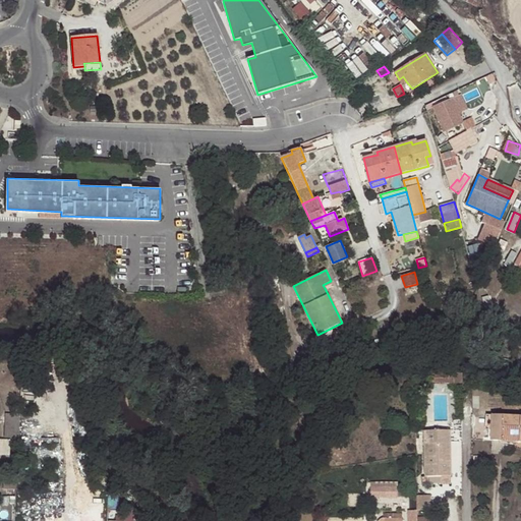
[(458,382),(458,372),(432,372),(432,381),(449,381),(449,382),(458,382)]
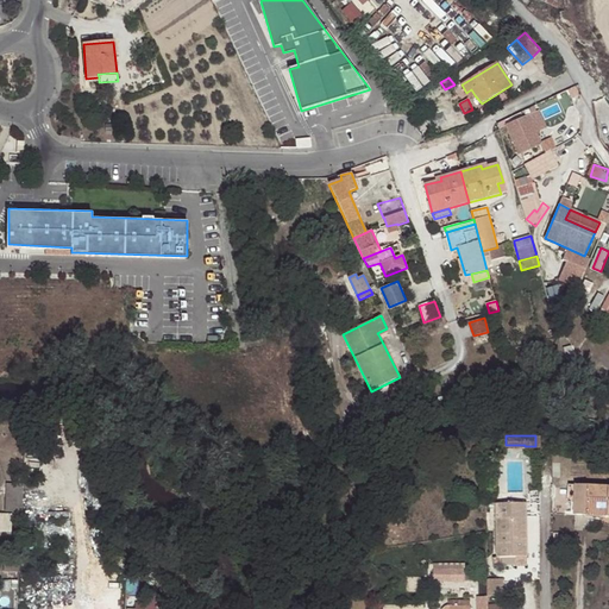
[(22,513),(23,484),(7,484),(6,512),(22,513)]
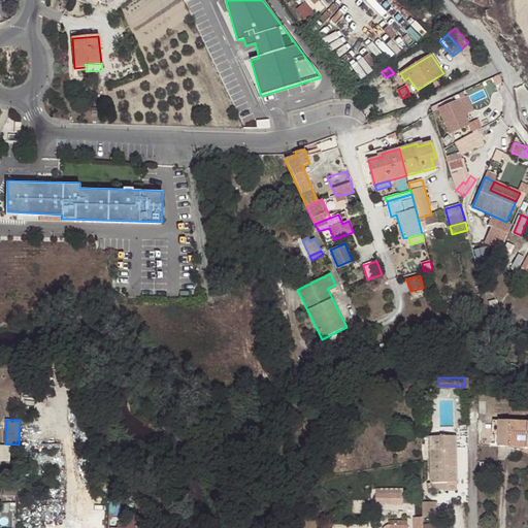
[(498,436),(497,447),(516,448),(527,448),(527,422),(510,422),(499,421),(498,436)]
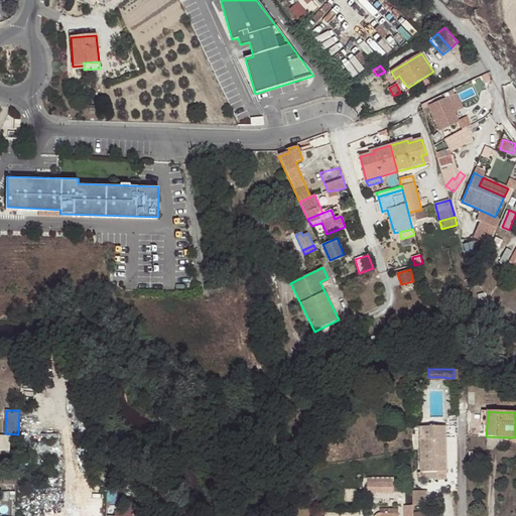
[(446,426),(420,427),(421,472),(447,472),(446,426)]
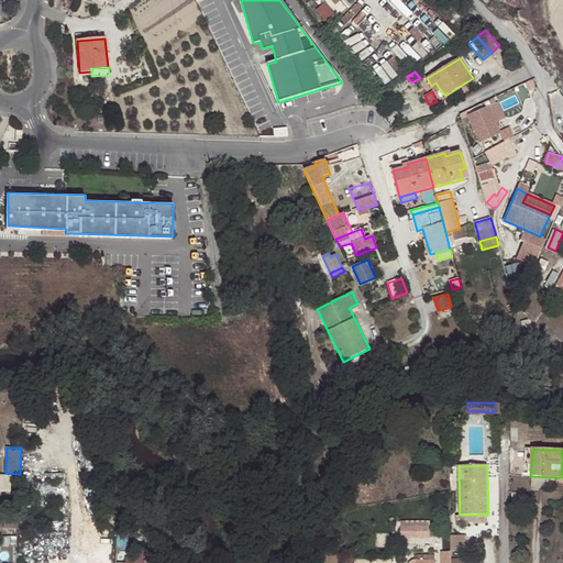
[(11,475),(0,475),(0,492),(10,493),(11,475)]
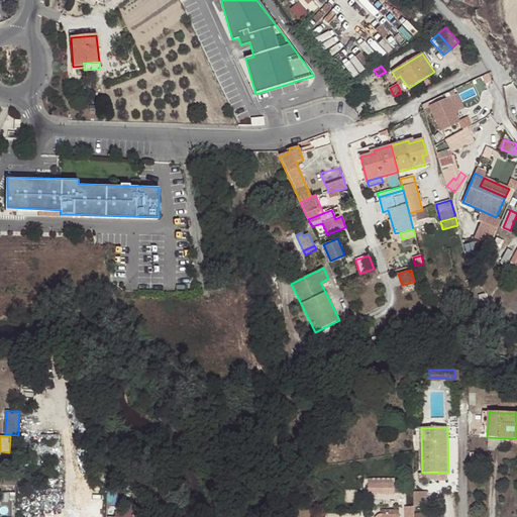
[(16,486),(16,475),(4,474),(4,486),(16,486)]
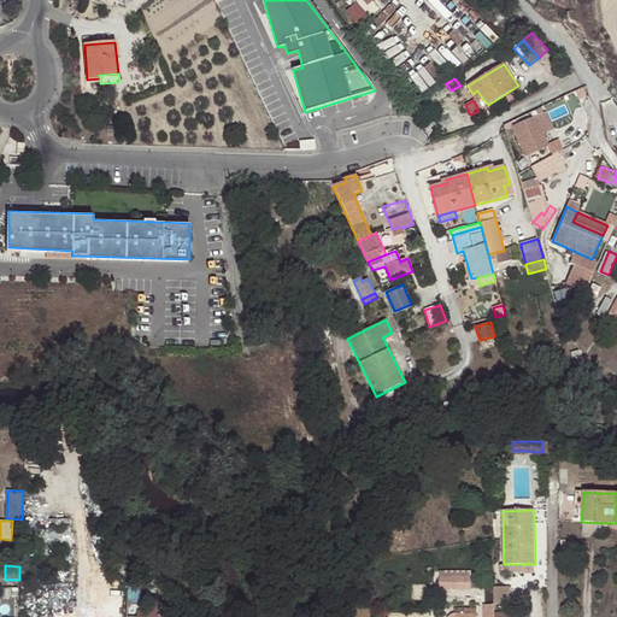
[(471,577),(440,577),(440,589),(471,589),(471,577)]
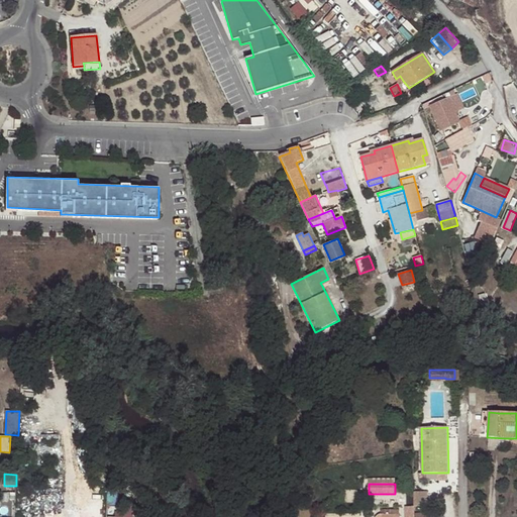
[(415,504),(428,504),(428,491),(416,490),(415,504)]
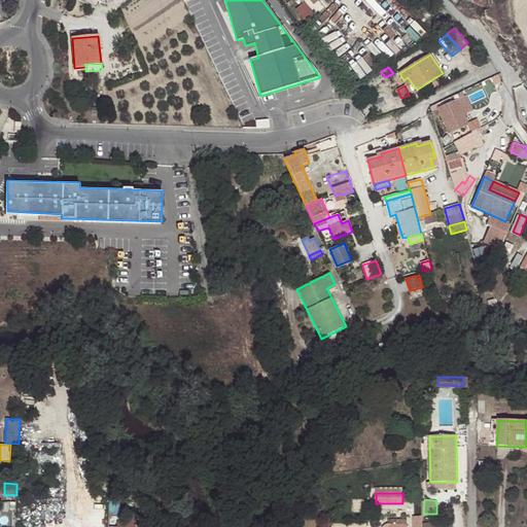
[(366,502),(350,502),(350,512),(366,512),(366,502)]
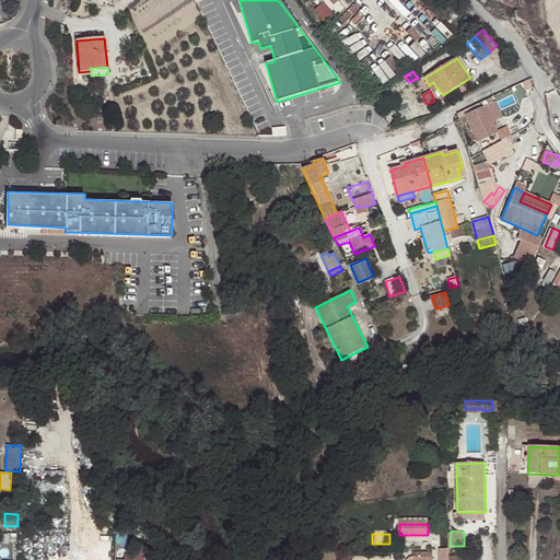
[(463,559),(463,547),(439,548),(439,559),(463,559)]
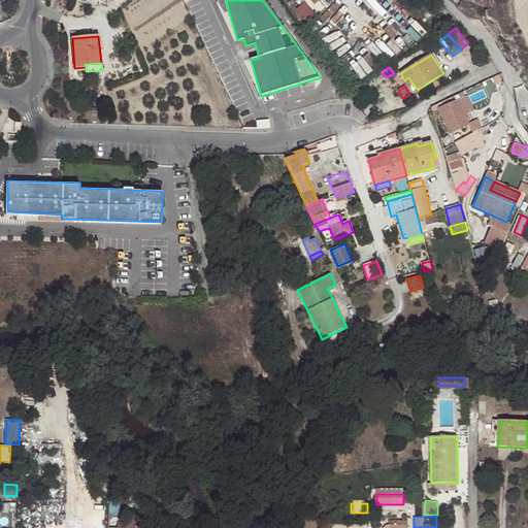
[(386,521),(386,527),(410,527),(410,519),(386,521)]
